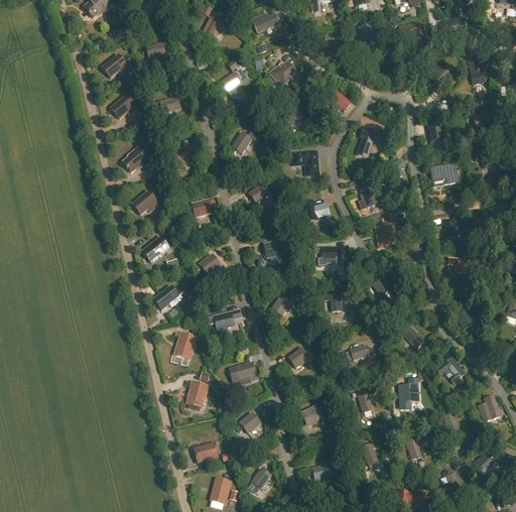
[(88,0),(89,2),(83,7),(93,19),(100,14),(111,4),(107,0),(88,0)]
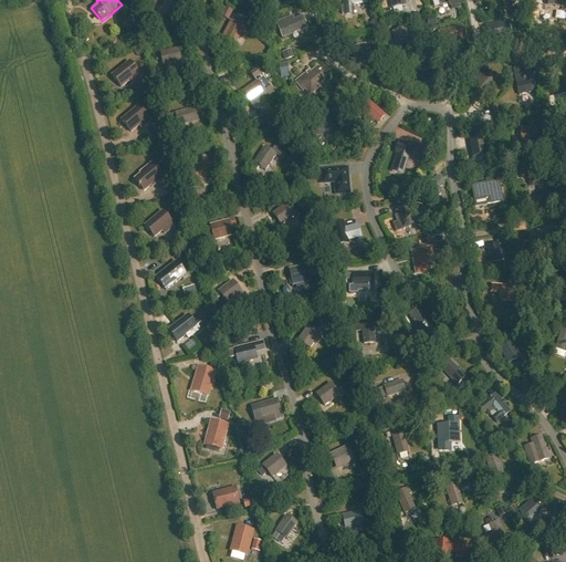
[(343,0),(344,11),(353,11),(353,2),(362,1),(362,3),(367,3),(366,0),(343,0)]
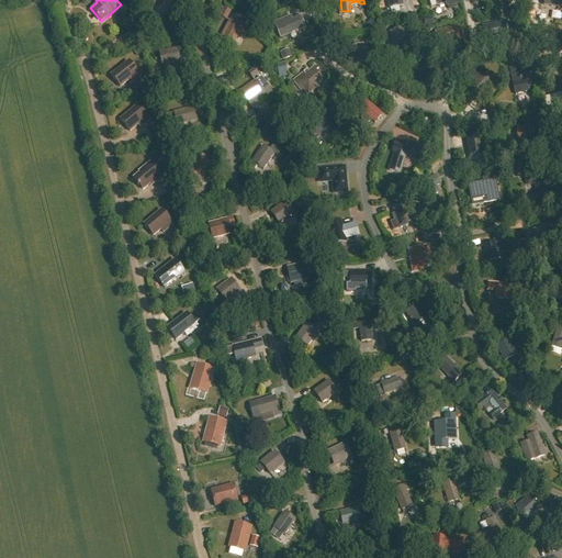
[(231,9),(224,6),(220,13),(228,18),(221,33),(234,40),(239,30),(243,31),(248,19),(242,15),(238,22),(229,18),(226,15),(231,9)]
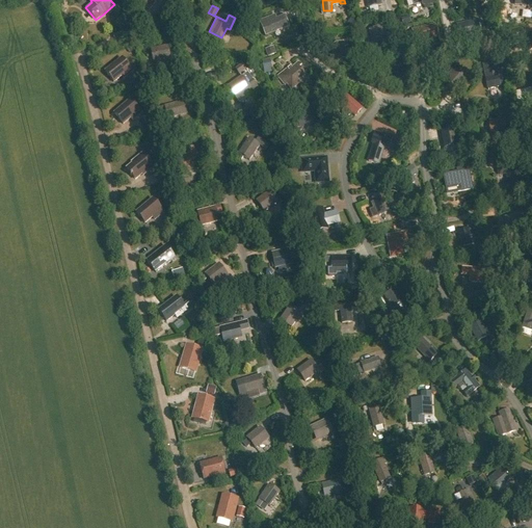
[(257,18),(263,33),(286,24),(284,17),(283,18),(282,14),(274,16),(272,12),(257,18)]
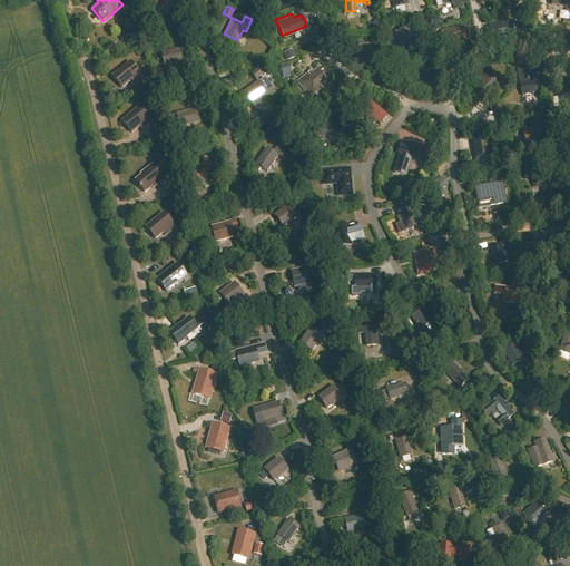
[(504,45),(526,39),(521,18),(499,22),(504,45)]
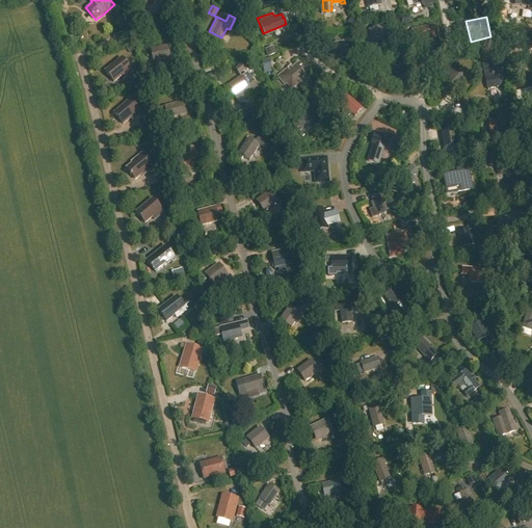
[(360,19),(355,24),(361,27),(365,22),(360,19)]
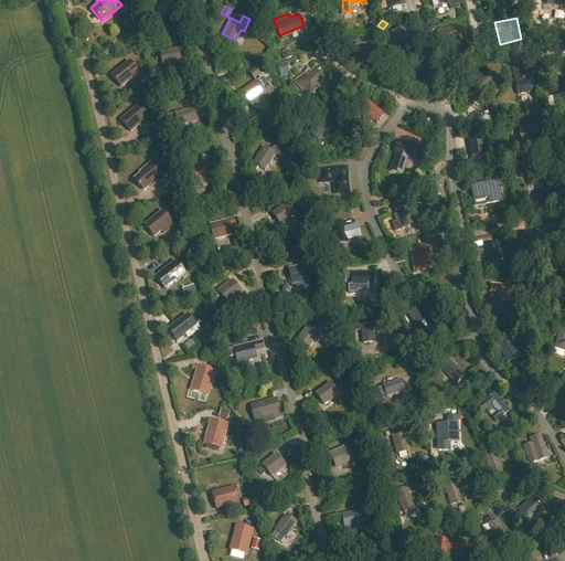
[(466,38),(461,22),(437,28),(441,45),(455,43),(454,41),(466,38)]
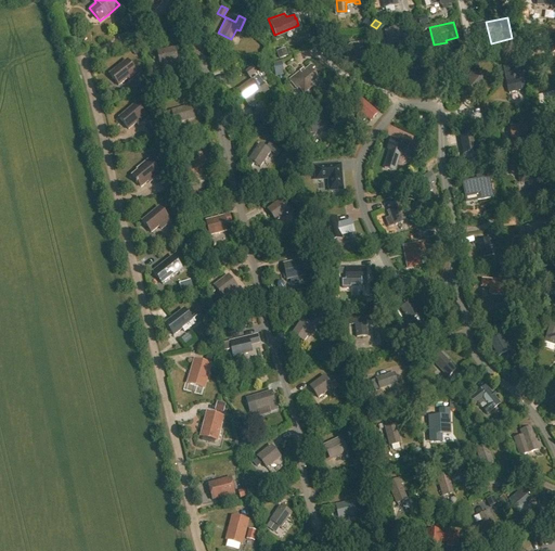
[(389,27),(388,24),(384,25),(388,47),(399,45),(395,26),(389,27)]
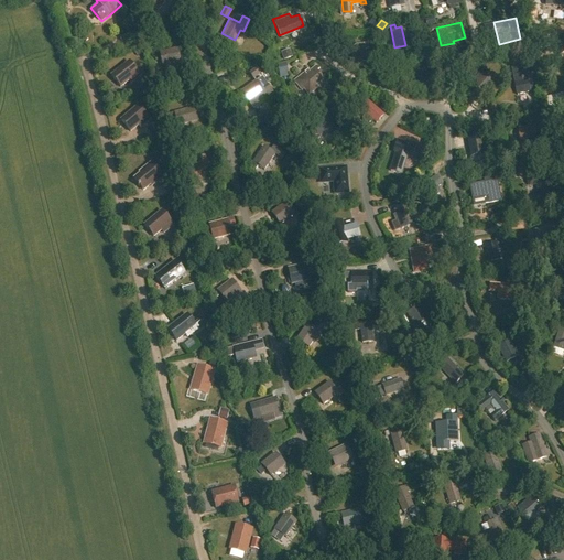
[(534,35),(538,45),(544,44),(542,33),(534,35)]
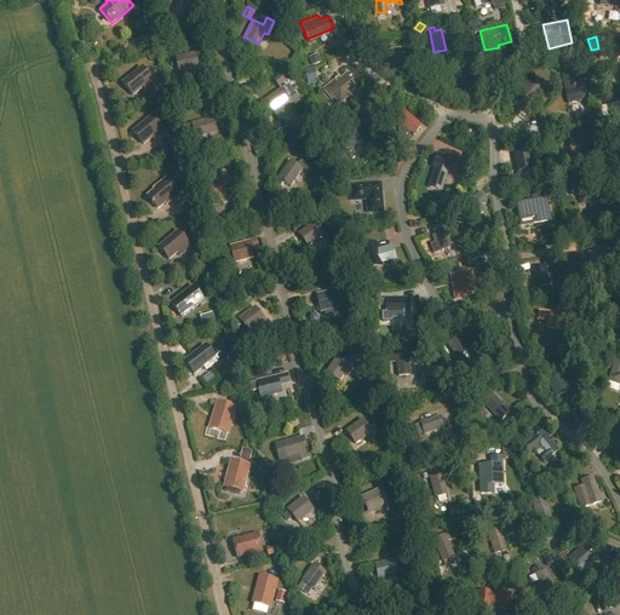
[(607,49),(612,47),(614,57),(619,56),(619,39),(606,42),(607,49)]
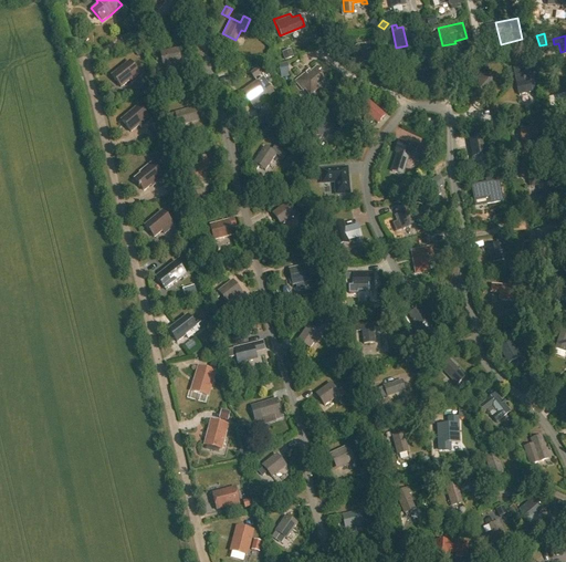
[(369,59),(366,47),(370,45),(368,40),(350,47),(357,63),(369,59)]
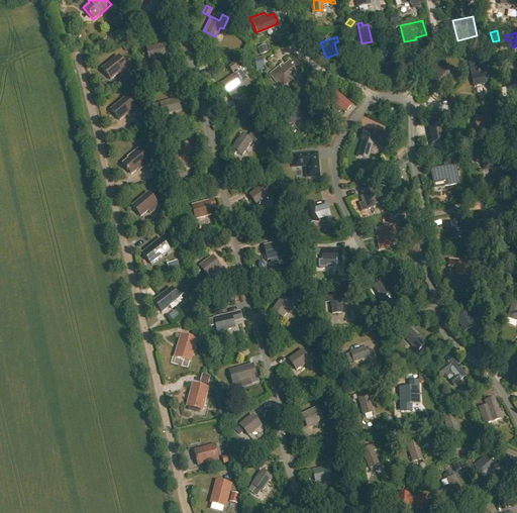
[(141,45),(142,49),(147,48),(148,58),(166,55),(163,41),(146,44),(141,45)]
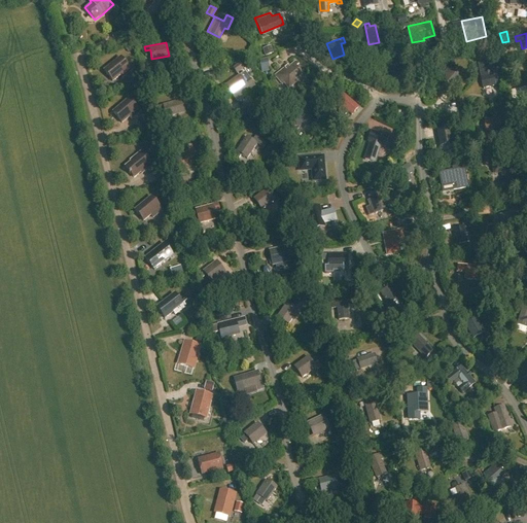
[(261,45),(265,55),(273,51),(270,43),(261,45)]
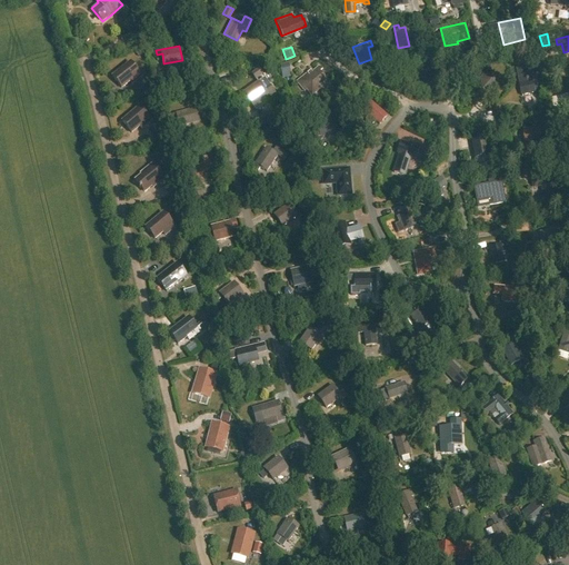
[(112,73),(121,85),(133,75),(136,77),(141,72),(130,59),(112,73)]
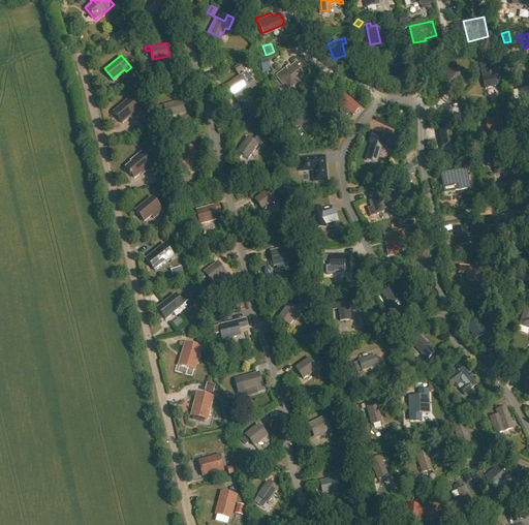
[(285,65),(276,72),(283,82),(284,81),(289,86),(296,82),(298,80),(297,78),(303,72),(297,64),(301,62),(298,58),(292,62),(290,61),(288,63),(289,63),(286,65),(285,65)]
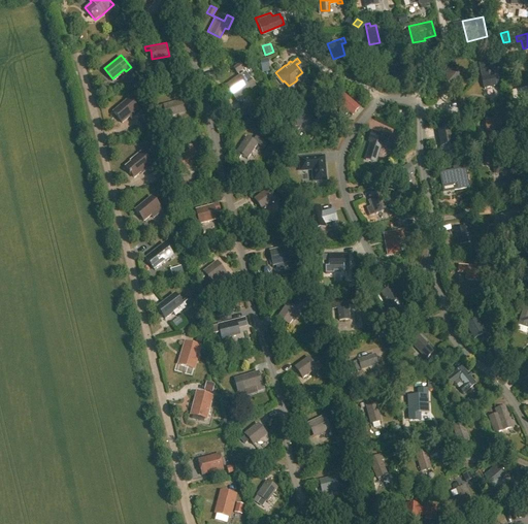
[(388,82),(397,83),(400,64),(400,63),(398,62),(398,63),(395,63),(395,59),(391,58),(388,82)]
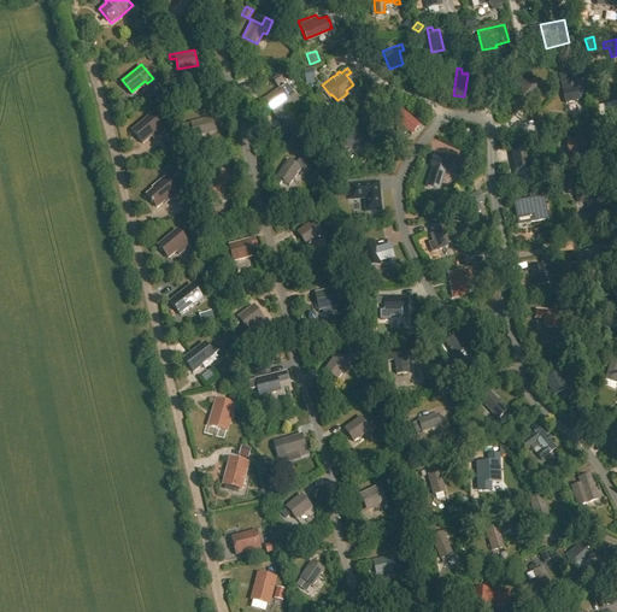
[(285,77),(280,71),(272,77),(280,86),(264,96),(274,110),(285,103),(286,105),(298,96),(293,90),(287,95),(277,82),(285,77)]
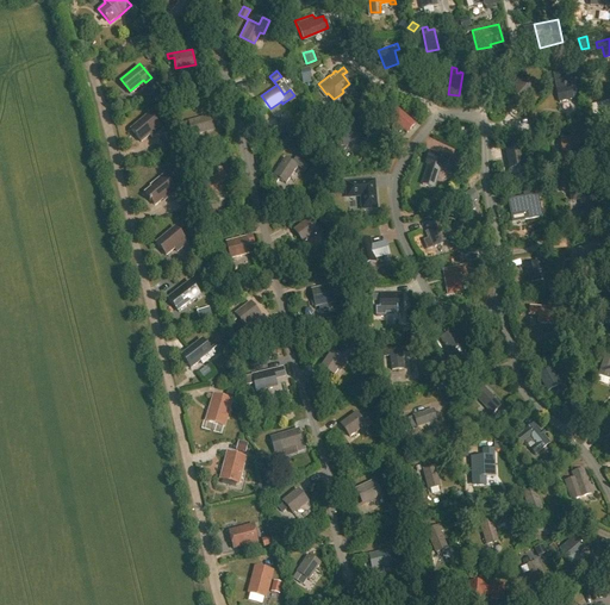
[(509,104),(510,103),(514,106),(514,105),(518,108),(524,101),(521,98),(530,87),(527,85),(529,82),(526,79),(528,76),(523,73),(518,78),(518,76),(514,81),(517,85),(505,98),(509,101),(508,103),(509,104)]
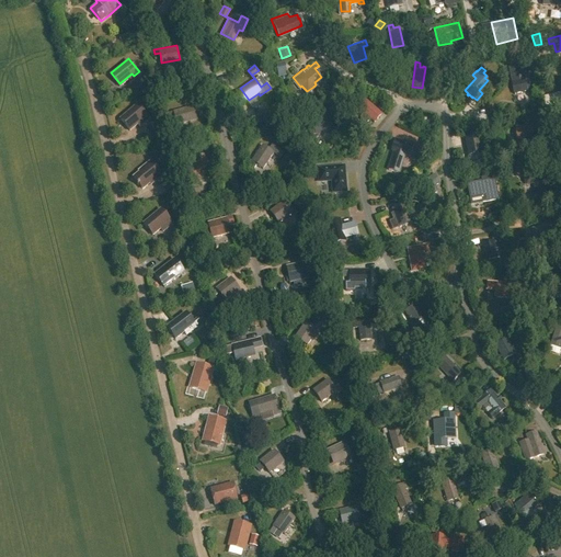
[(512,79),(514,91),(527,88),(530,88),(528,76),(533,76),(530,69),(523,70),(524,77),(512,79)]
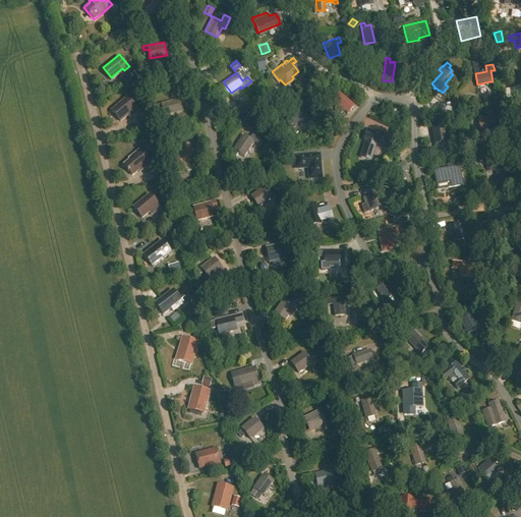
[(335,108),(339,111),(340,111),(344,107),(347,110),(354,103),(339,91),(333,98),(338,102),(335,106),(335,108)]
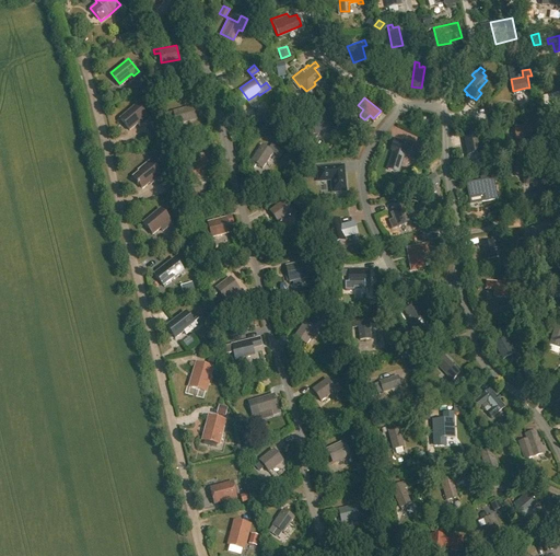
[(127,125),(129,127),(141,117),(142,120),(149,115),(138,102),(120,116),(123,119),(120,122),(125,126),(127,125)]
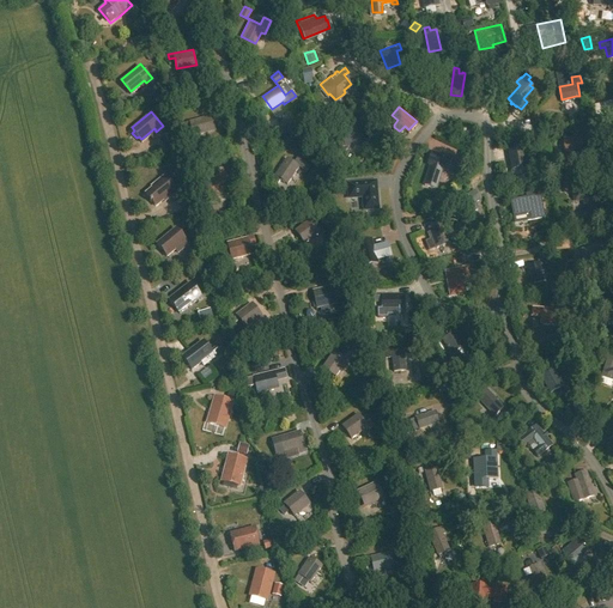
[(183,120),(184,127),(190,125),(193,132),(199,131),(207,128),(207,129),(214,128),(211,113),(183,120)]
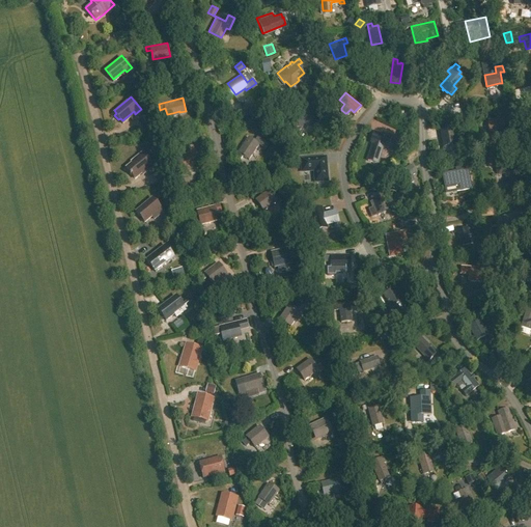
[(261,102),(264,107),(270,104),(267,99),(261,102)]
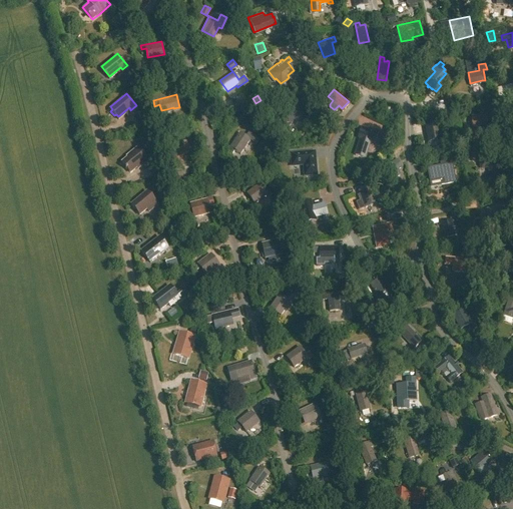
[(300,108),(299,108),(297,102),(285,105),(287,112),(282,113),(284,121),(302,116),(300,108)]
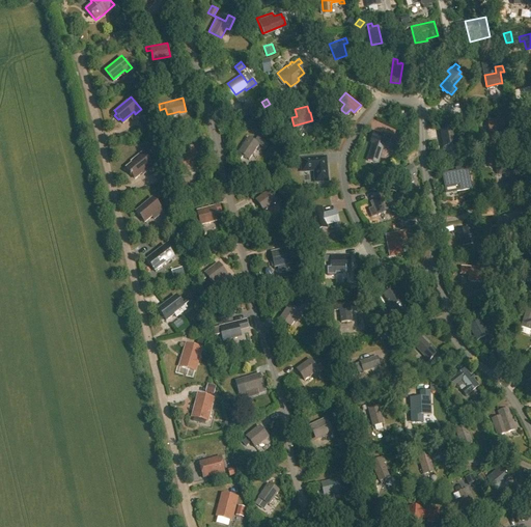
[(510,118),(490,120),(492,133),(511,131),(510,118)]
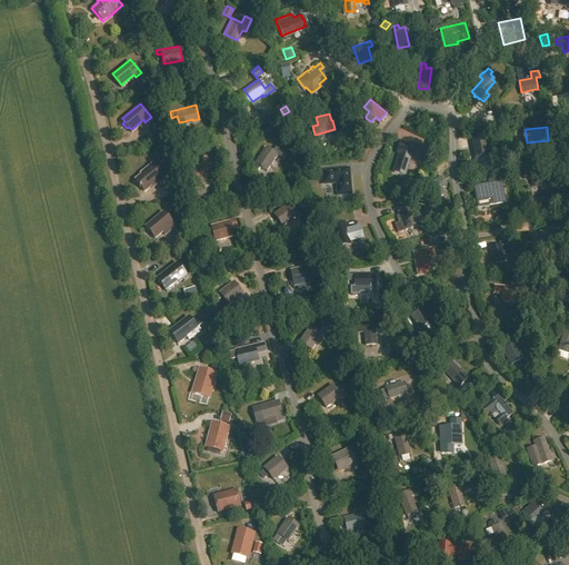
[(486,134),(471,136),(475,155),(489,152),(486,134)]
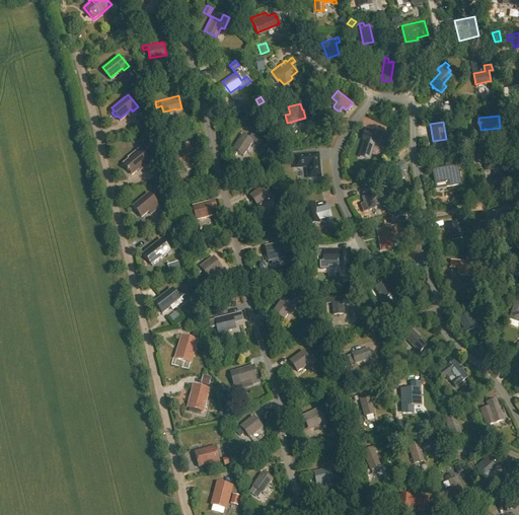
[(359,154),(368,157),(374,140),(379,142),(382,132),(365,127),(362,136),(365,137),(359,154)]
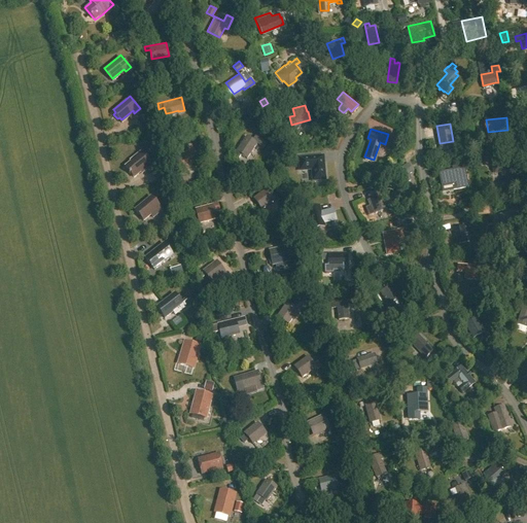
[(256,141),(259,136),(255,133),(252,138),(246,134),(236,148),(246,155),(256,141)]
